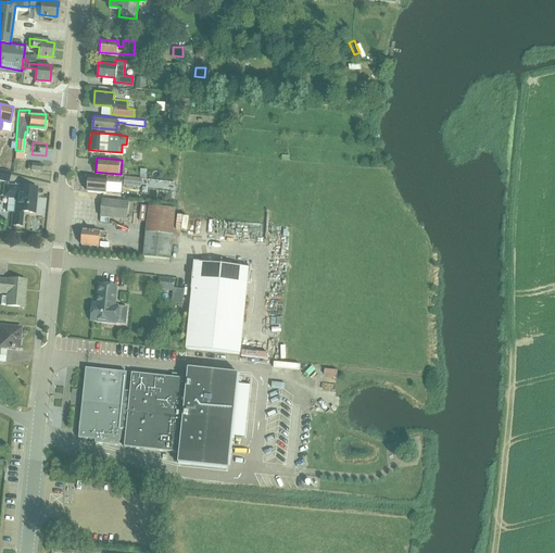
[(0,177),(7,180),(9,170),(0,167),(0,177)]
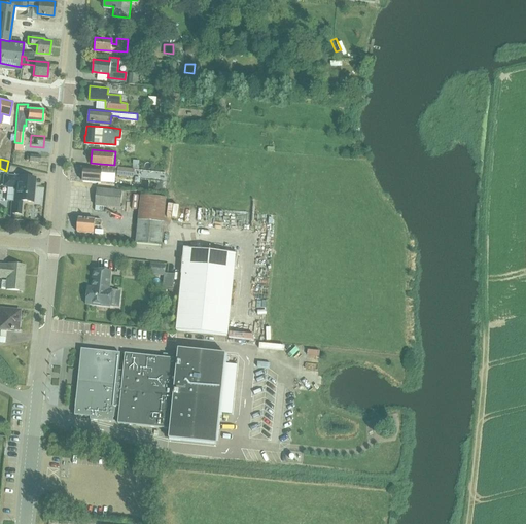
[(114,165),(101,164),(100,169),(83,167),(82,179),(100,181),(113,182),(115,165),(114,165)]
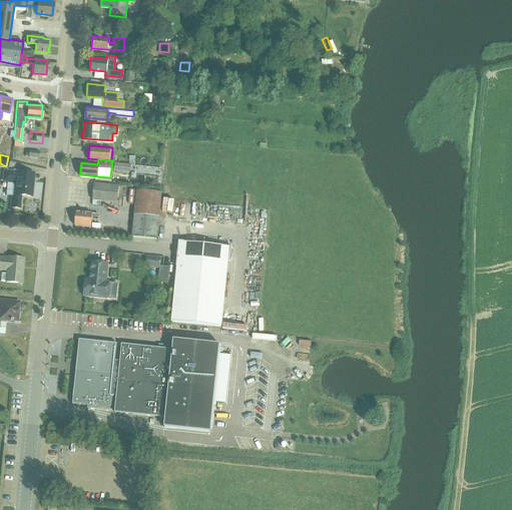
[(113,161),(112,168),(128,169),(129,162),(113,161)]
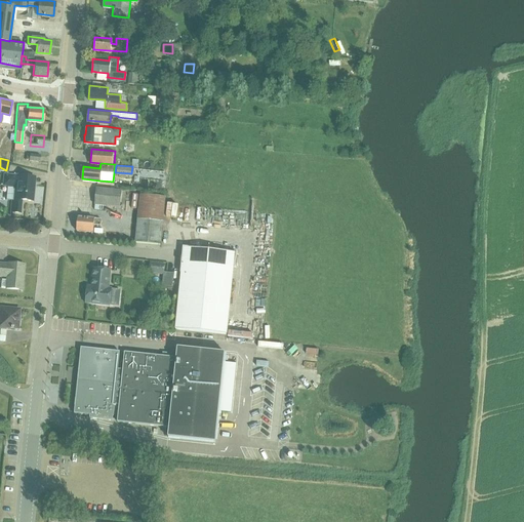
[(34,175),(17,173),(3,172),(2,185),(13,186),(12,199),(10,199),(10,208),(21,209),(22,198),(32,199),(34,175)]
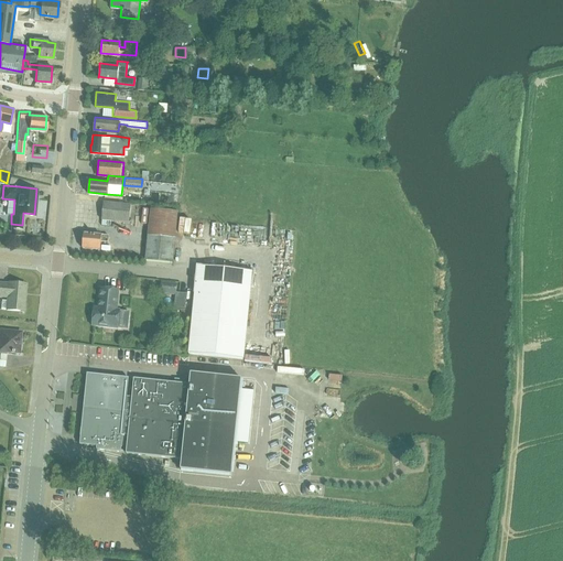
[(129,220),(130,202),(104,200),(101,218),(129,220)]
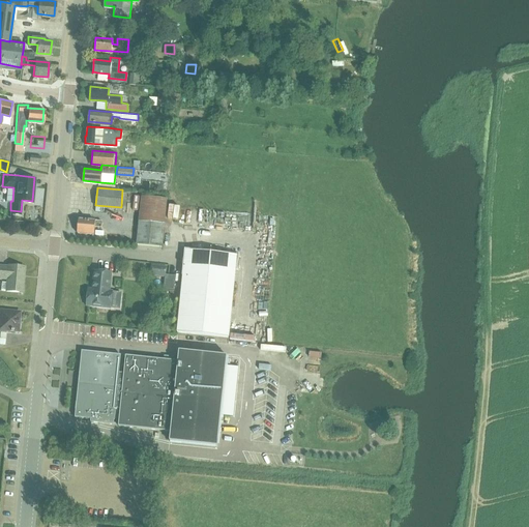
[(167,197),(142,195),(137,242),(162,245),(167,197)]
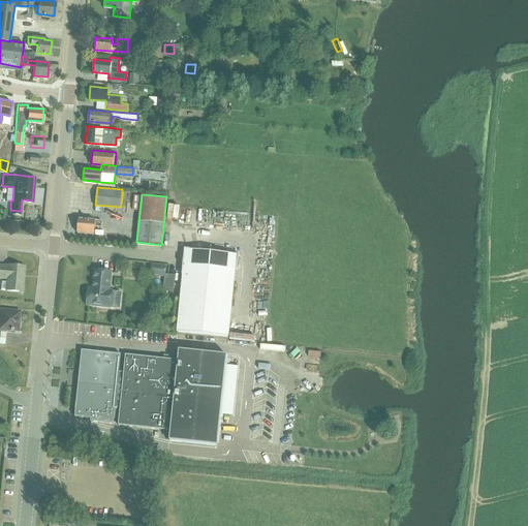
[(100,225),(101,219),(78,217),(76,230),(93,233),(93,224),(100,225)]
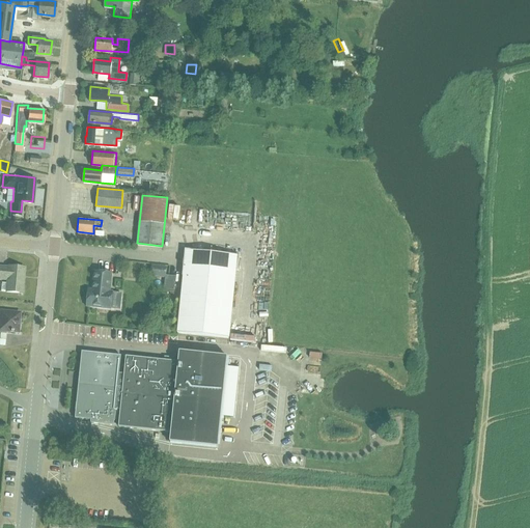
[(236,253),(185,248),(176,331),(228,336),(236,253)]
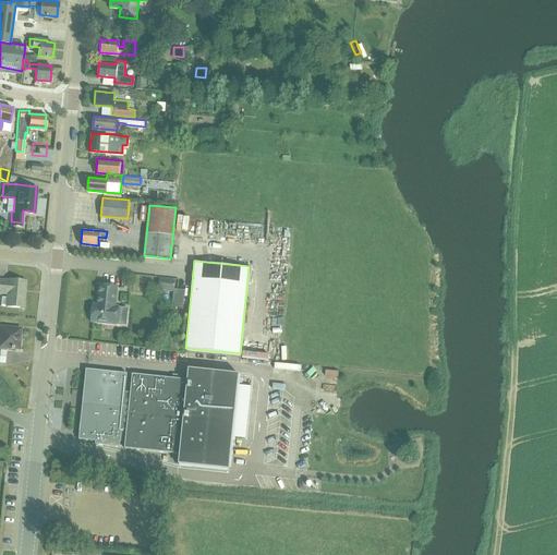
[(0,290),(7,291),(5,296),(0,294),(0,302),(5,303),(5,304),(22,305),(23,291),(22,291),(22,285),(24,285),(24,279),(8,277),(8,278),(0,277),(0,290)]
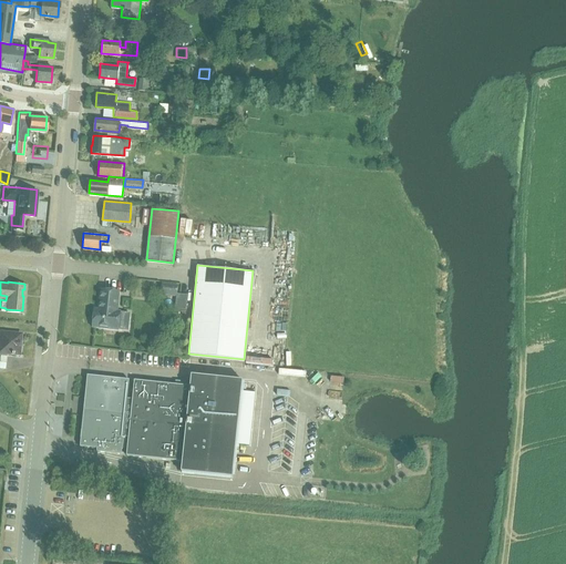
[(175,294),(176,291),(176,283),(162,282),(161,293),(175,294)]
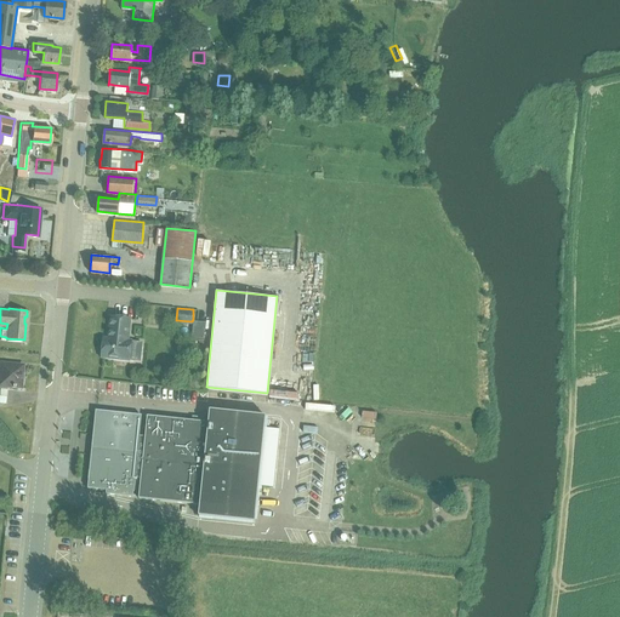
[(102,335),(101,355),(112,356),(129,359),(130,338),(125,337),(128,316),(109,314),(107,336),(102,335)]
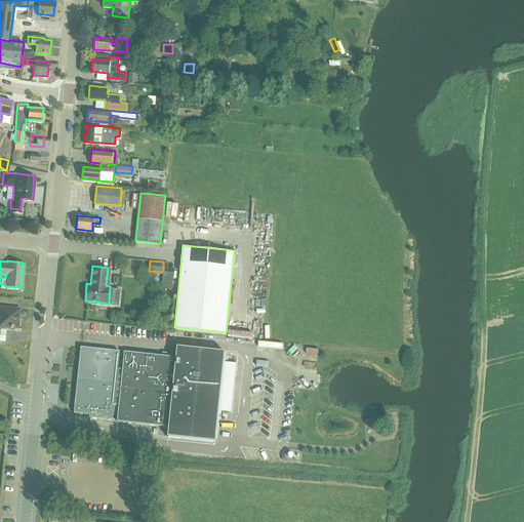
[(162,272),(161,283),(170,284),(172,271),(163,270),(162,272)]
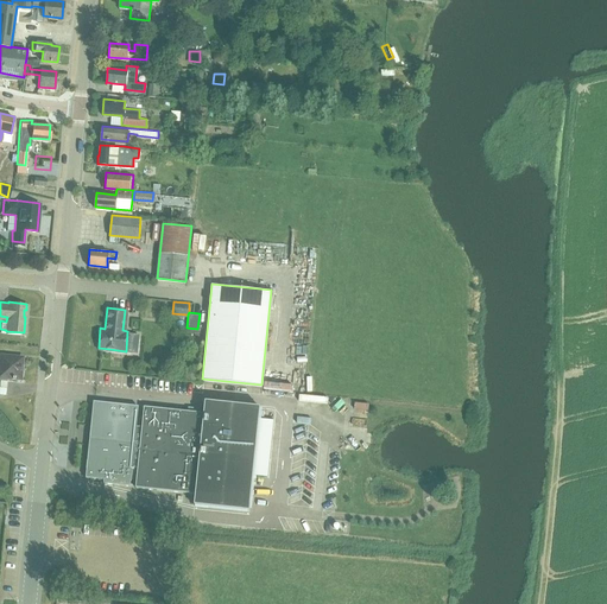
[(289,358),(299,358),(299,342),(289,343),(289,358)]
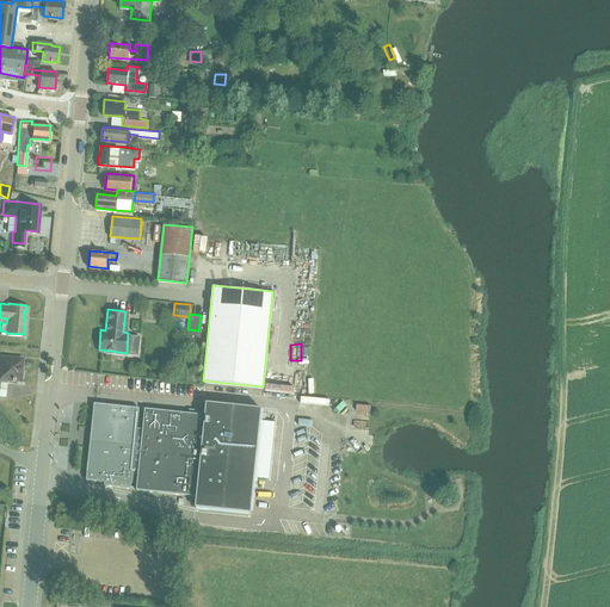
[(0,394),(5,395),(6,381),(6,378),(20,379),(22,357),(0,354),(0,394)]
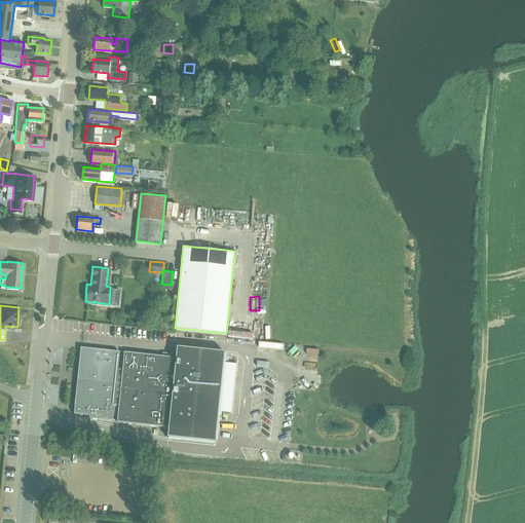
[(118,403),(117,420),(169,425),(167,436),(215,441),(224,350),(177,346),(176,357),(124,350),(122,368),(117,367),(119,350),(80,346),(78,367),(83,374),(83,381),(79,380),(77,382),(75,397),(74,404),(74,412),(89,413),(89,416),(112,419),(113,403),(118,403)]
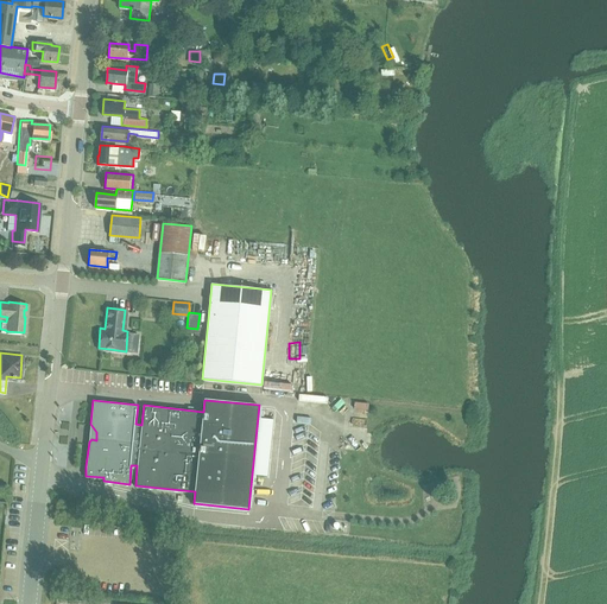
[(347,436),(360,434),(360,417),(347,417),(347,436)]
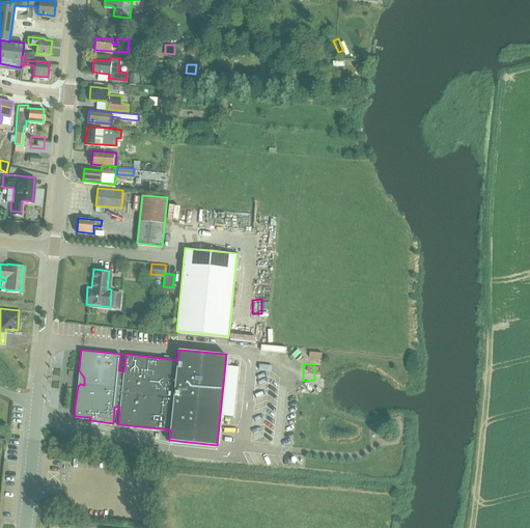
[(229,446),(230,434),(218,433),(217,445),(229,446)]
